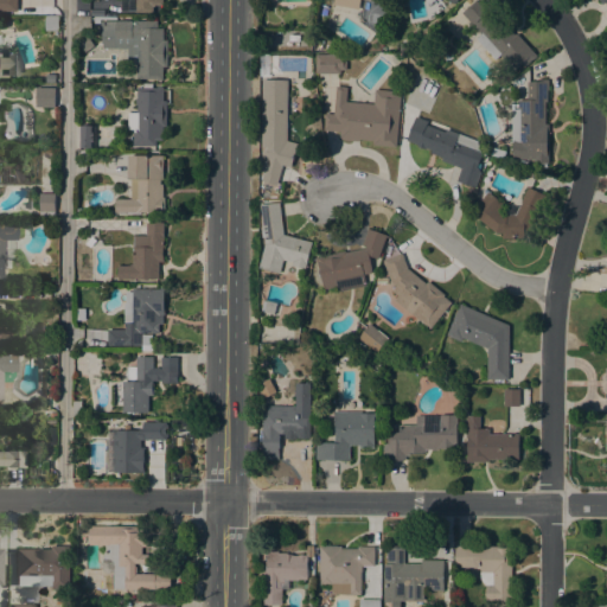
[(18,0),(18,11),(0,11),(0,0),(18,0)]
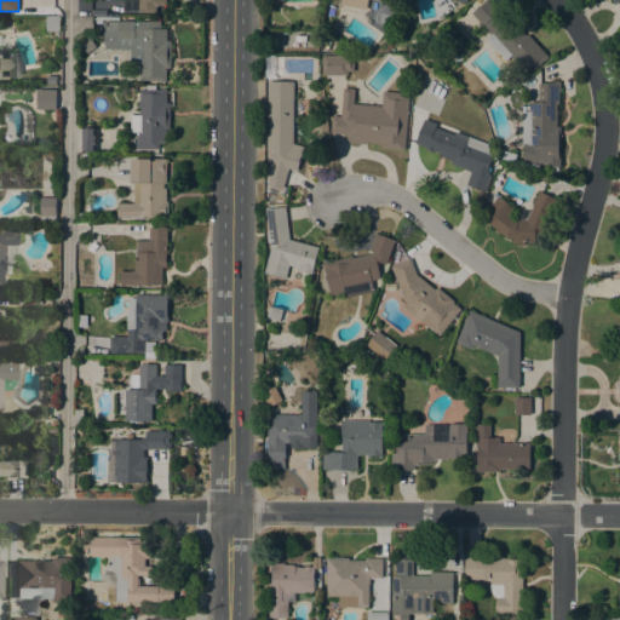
[(166,0),(166,5),(159,5),(159,6),(156,6),(156,12),(138,12),(138,11),(122,11),(122,0),(166,0)]
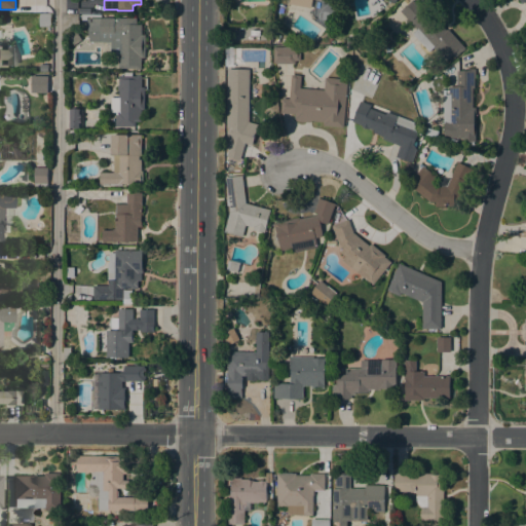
[(333,0),(333,2),(323,0),(311,0),(309,12),(288,8),(289,0),(286,15),(274,12),(272,12),(274,0),(333,0)]
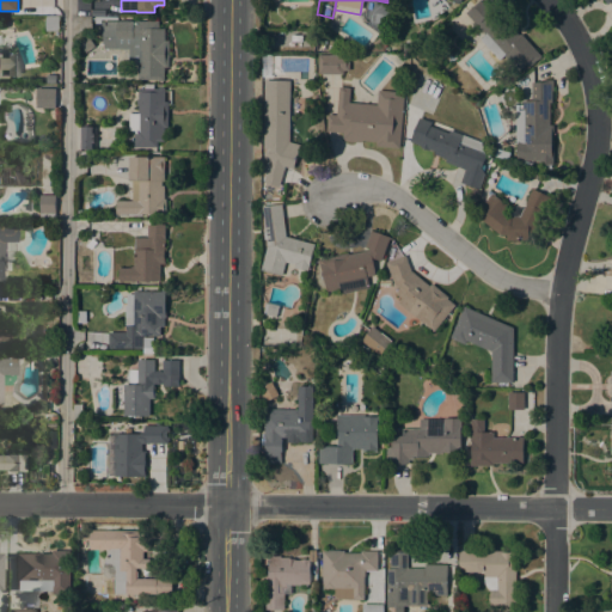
[(485,35),(467,16),(482,2),(489,10),(494,5),(505,16),(503,17),(518,32),(519,35),(521,34),(542,55),(530,67),(527,63),(520,69),(506,54),(500,60),(481,38),(485,35)]
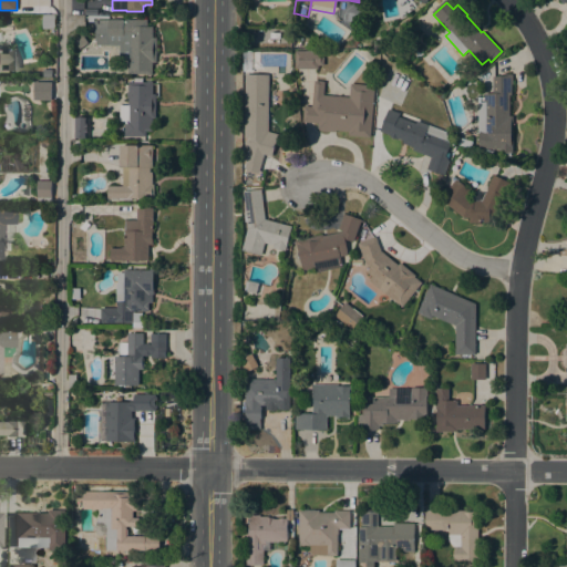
[(54,28),(42,28),(42,14),(54,14),(54,16),(54,28)]
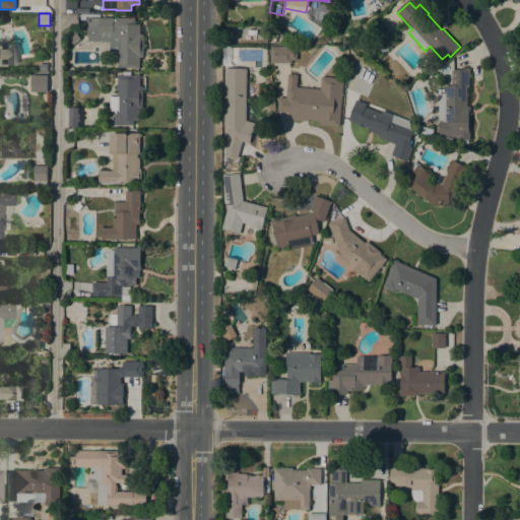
[(143,57),(139,57),(139,68),(135,68),(135,67),(130,67),(130,70),(127,70),(127,67),(118,67),(118,58),(117,58),(117,53),(118,53),(118,46),(111,46),(111,31),(115,31),(115,17),(135,17),(135,24),(140,24),(140,35),(143,35),(143,57)]
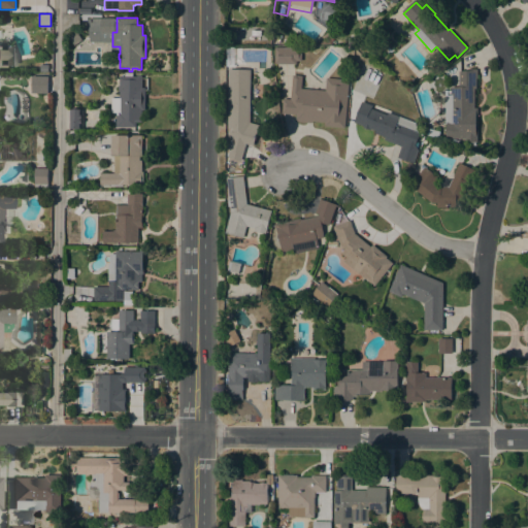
[(0,39),(6,39),(6,45),(12,45),(15,57),(15,65),(6,65),(6,66),(0,66),(0,39)]
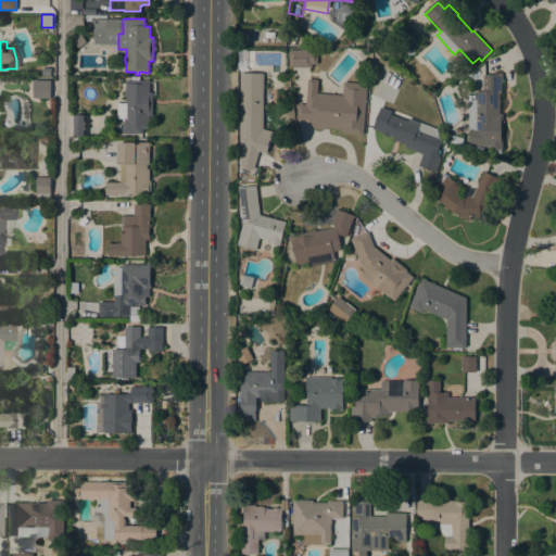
[(379,49),(384,43),(391,50),(386,55),(379,49)]
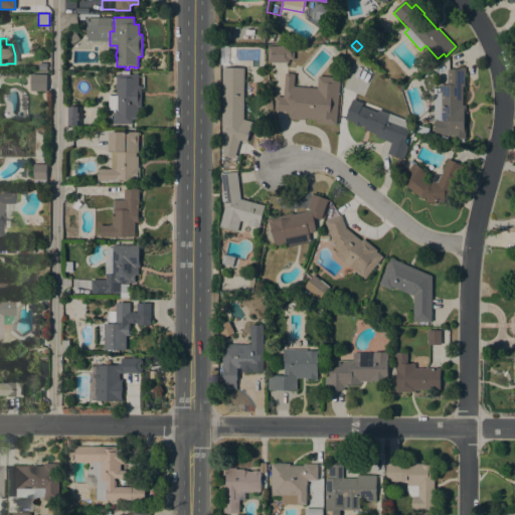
[(268,45),(294,45),(294,59),(289,59),(289,62),(268,62),(268,45)]
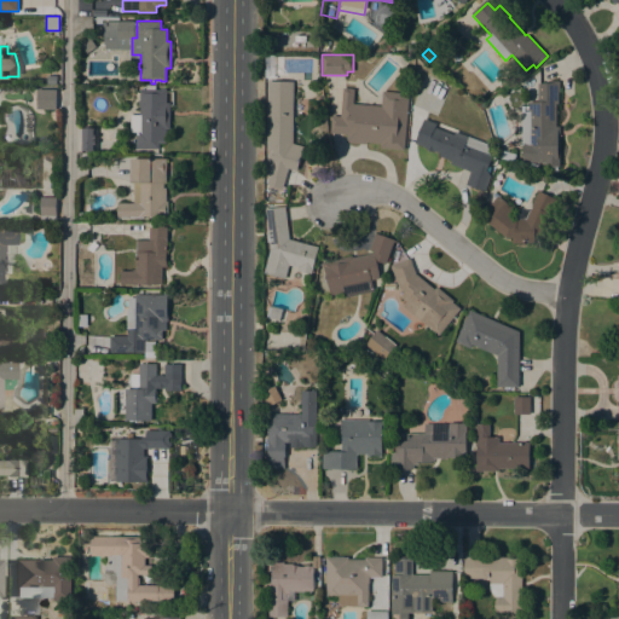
[(293,81),(293,143),(304,146),(298,171),(288,168),(283,189),(267,184),(270,175),(267,175),(271,161),(268,161),(271,150),(266,150),(267,81),(293,81)]
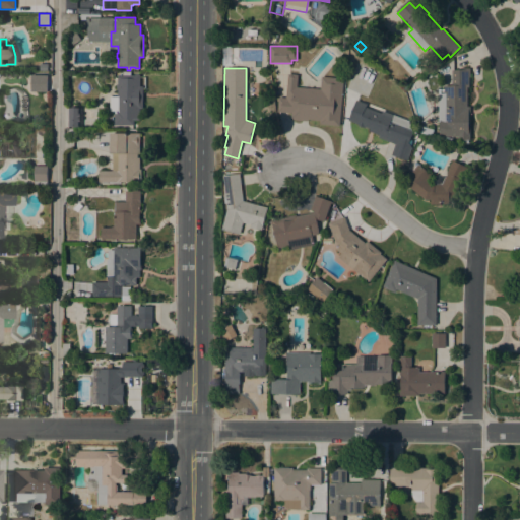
[(444,93),(444,85),(452,85),(452,69),(461,69),(461,68),(470,68),(470,76),(469,76),(469,86),(467,86),(467,106),(470,106),(470,140),(468,140),(468,143),(462,143),(462,139),(458,139),(458,136),(439,137),(439,93),(444,93)]
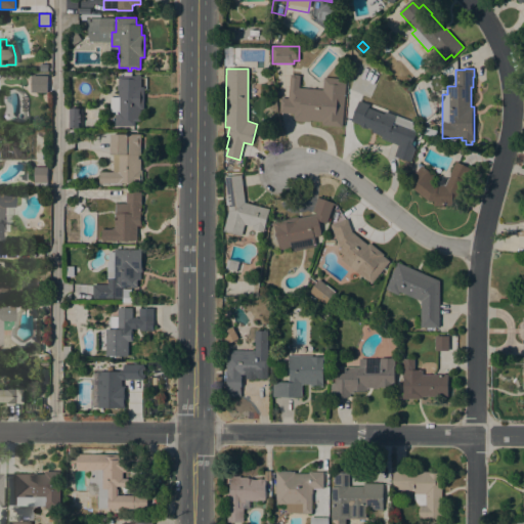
[(144,106),(141,106),(141,121),(135,121),(135,126),(115,126),(115,112),(111,112),(111,97),(119,97),(119,90),(117,90),(117,85),(119,85),(119,76),(124,76),(124,73),(131,73),(131,76),(136,76),(136,75),(141,75),(141,87),(144,87),(144,106)]
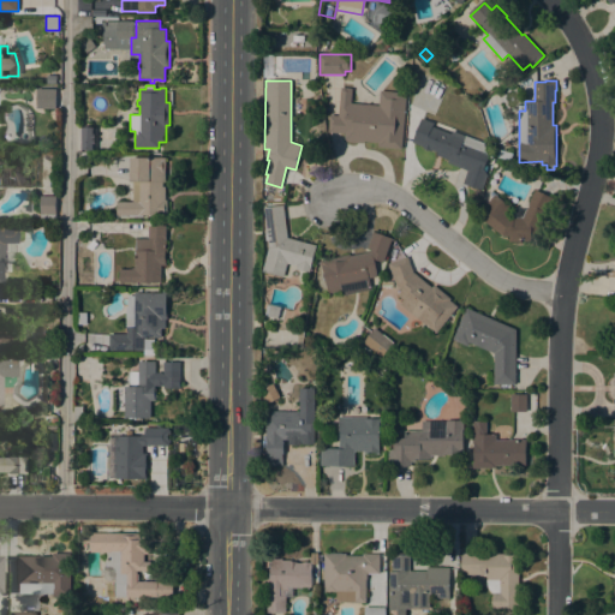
[(378,105),(380,90),(398,91),(398,90),(406,90),(402,149),(378,147),(378,142),(364,141),(363,143),(346,142),(346,139),(345,139),(345,133),(328,132),(329,114),(339,115),(340,87),(352,88),(351,102),(378,105)]
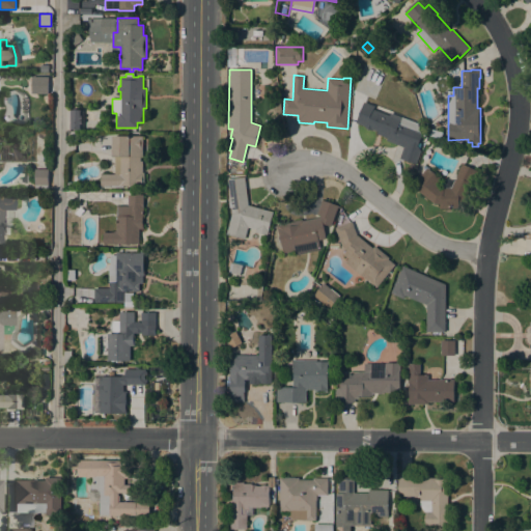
[(31,76),(49,77),(48,94),(31,93),(31,76)]
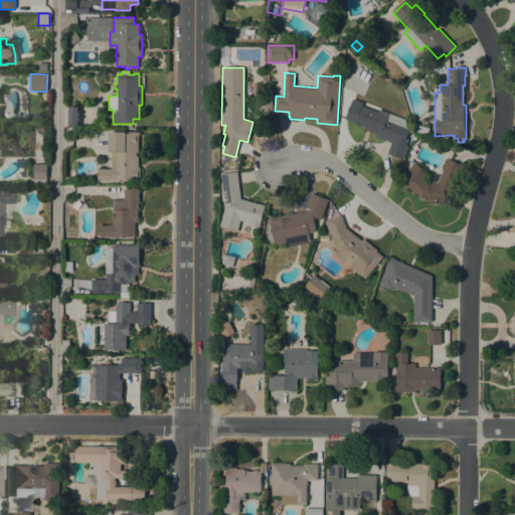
[(409,129),(406,138),(408,139),(406,144),(408,146),(403,159),(388,153),(392,143),(374,136),(375,134),(365,130),(366,128),(361,126),(361,127),(354,124),(354,123),(345,119),(353,99),(363,103),(362,106),(377,112),(378,109),(404,119),(408,129),(409,129)]
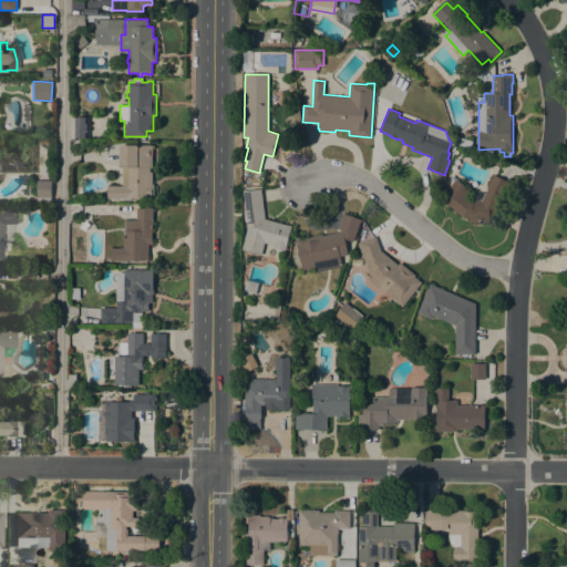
[(88,117),(89,137),(75,137),(74,117),(88,117)]
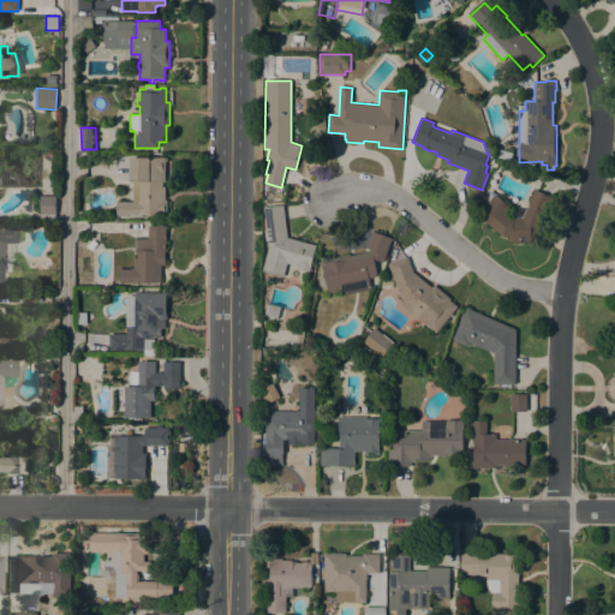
[(511,161),(495,156),(497,148),(513,153),(511,161)]
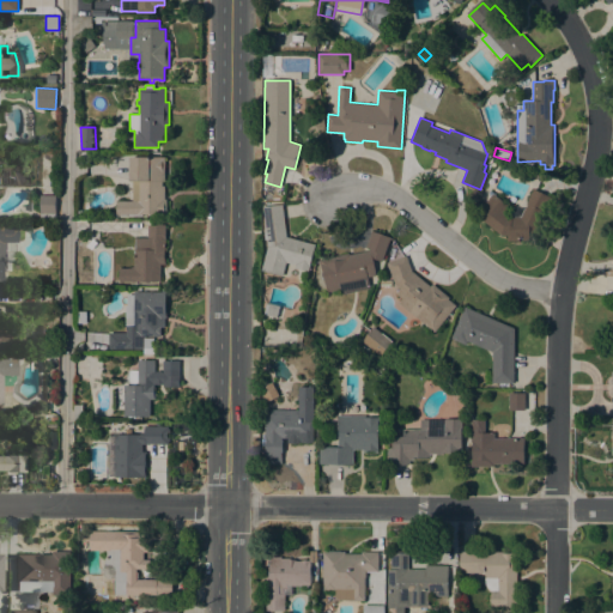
[(133,200),(132,181),(131,181),(131,157),(164,157),(165,181),(163,181),(163,186),(164,186),(165,199),(167,199),(167,213),(143,214),(143,216),(120,216),(120,214),(116,214),(116,201),(133,200)]
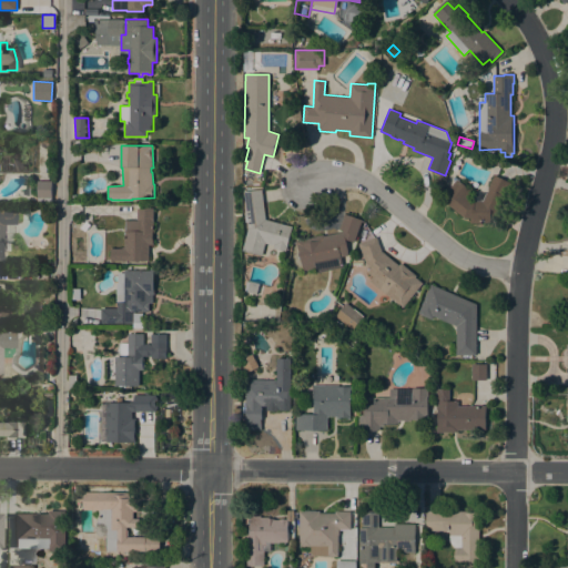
[(468,196),(470,200),(483,201),(494,174),(513,183),(510,188),(508,186),(497,212),(496,223),(485,222),(480,221),(480,223),(470,223),(470,219),(465,219),(440,199),(457,179),(472,191),(468,196)]
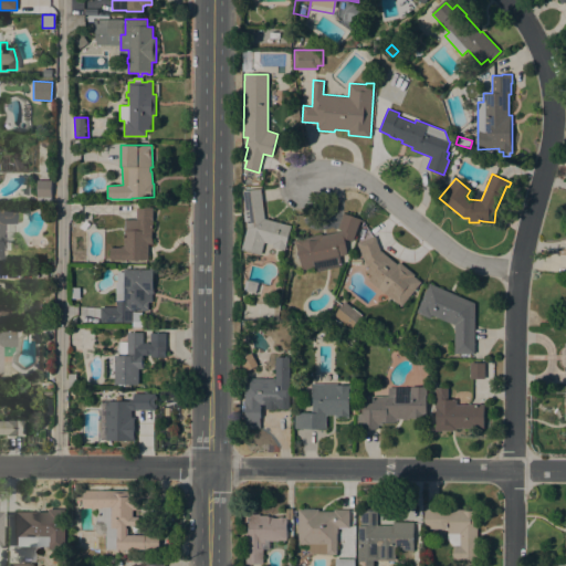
[(51,180),(51,201),(38,201),(38,180),(51,180)]
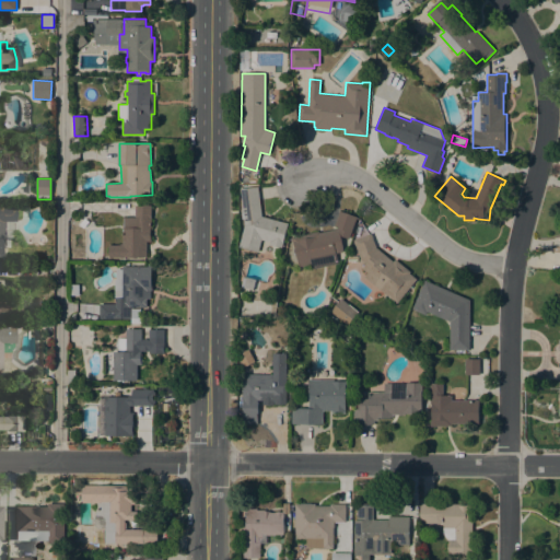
[(244,219),(242,219),(242,213),(242,212),(243,212),(242,201),(241,189),(258,186),(263,217),(288,223),(281,247),(269,244),(270,242),(261,240),(258,252),(238,247),(245,224),(244,219)]
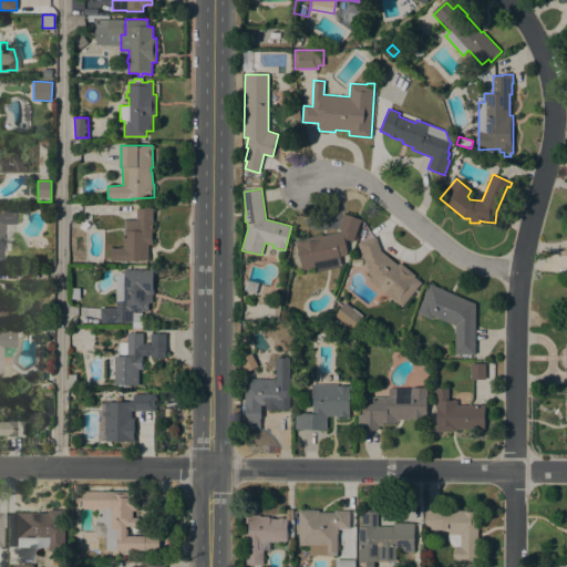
[(0,207),(16,207),(16,224),(4,224),(4,250),(2,250),(2,259),(0,259),(0,207)]
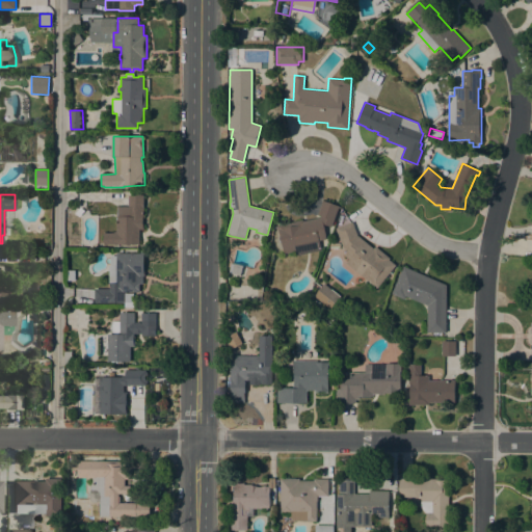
[(103,233),(114,233),(114,232),(116,232),(116,227),(116,222),(117,221),(117,206),(129,206),(129,195),(143,194),(144,209),(142,209),(142,223),(143,223),(144,230),(139,230),(139,244),(103,244),(103,233)]
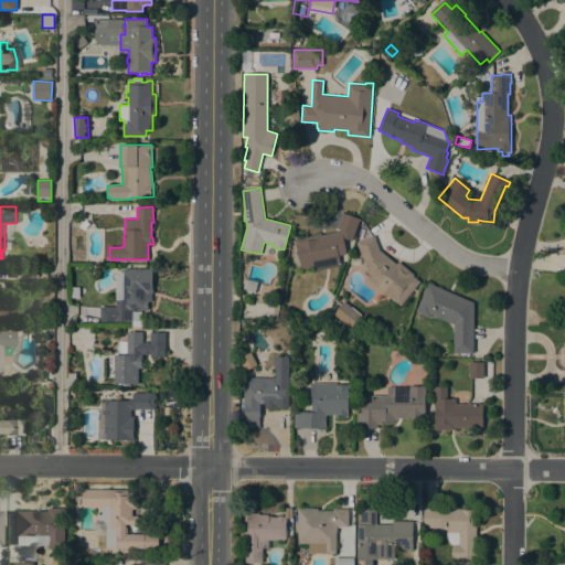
[(322,233),(322,235),(341,231),(341,230),(337,227),(343,212),(360,219),(352,241),(343,237),(347,254),(339,256),(341,266),(302,274),(297,247),(296,247),(295,240),(322,233)]
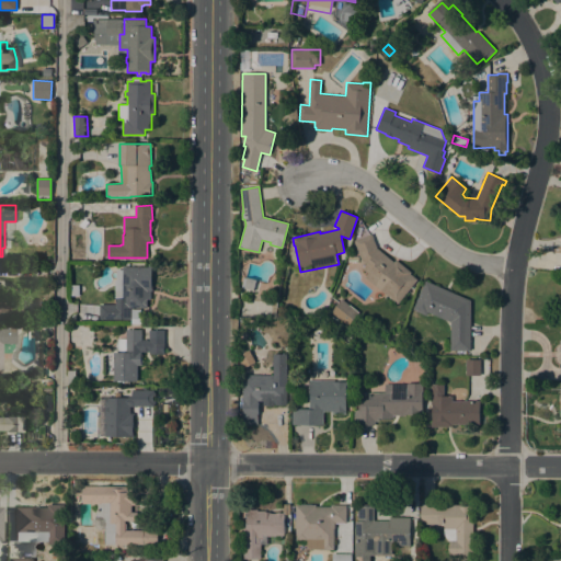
[(86,218),(90,222),(83,229),(79,225),(86,218)]
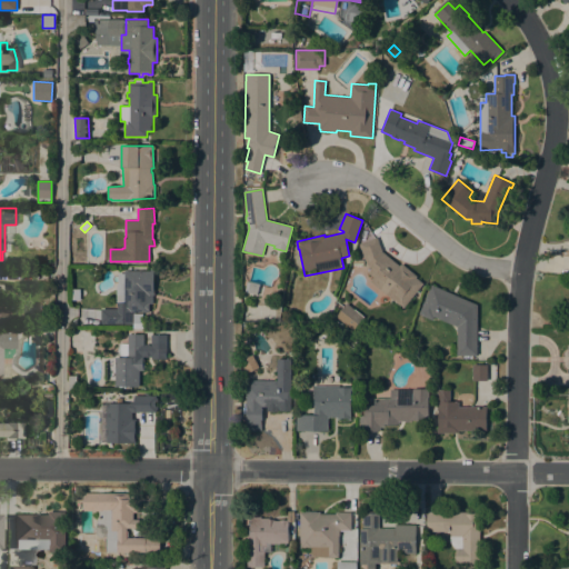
[(403,308),(370,281),(373,277),(368,272),(371,268),(366,263),(359,243),(377,237),(382,251),(400,266),(401,263),(417,276),(416,278),(423,283),(403,308)]
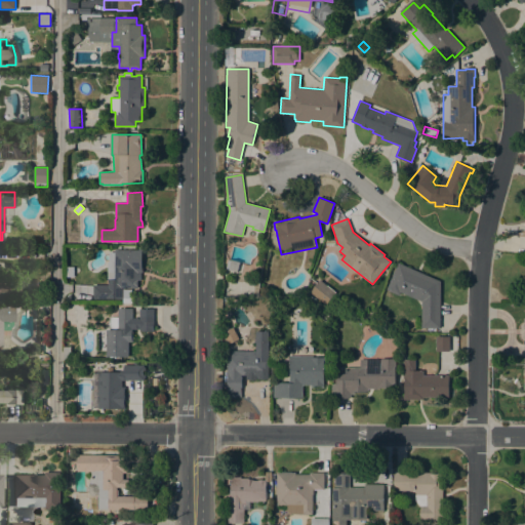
[(327,236),(330,236),(330,240),(335,240),(335,243),(325,244),(327,236)]
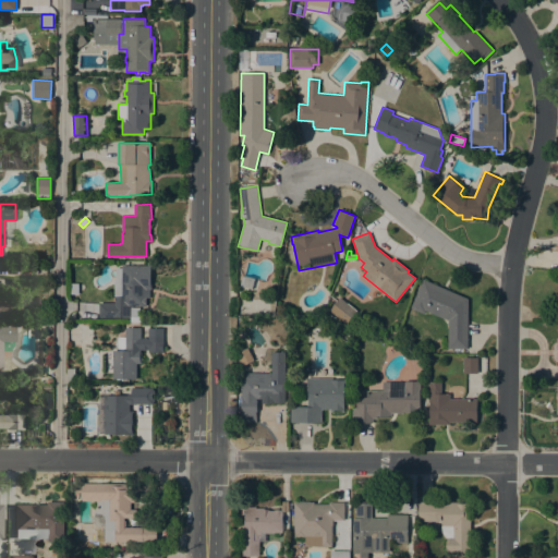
[(149,289),(149,298),(146,298),(146,306),(141,306),(141,305),(131,305),(131,307),(140,307),(140,322),(131,322),(131,317),(114,318),(114,303),(120,303),(120,298),(114,298),(114,278),(116,278),(116,268),(120,268),(120,266),(122,266),(147,265),(152,265),(152,289),(149,289)]
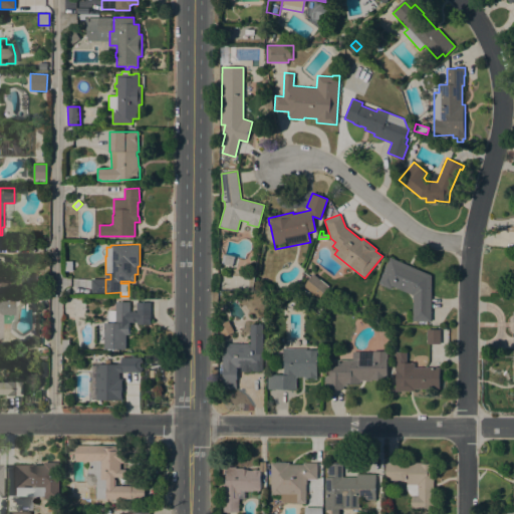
[(231,268),(223,266),(224,261),(222,261),(224,255),(226,255),(226,254),(234,256),(231,268)]
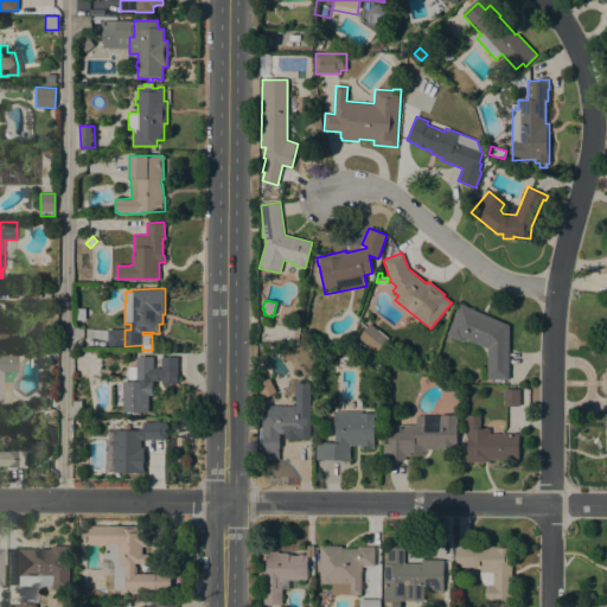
[(509,325),(509,379),(487,378),(487,349),(462,338),(461,342),(447,336),(460,304),(509,325)]
